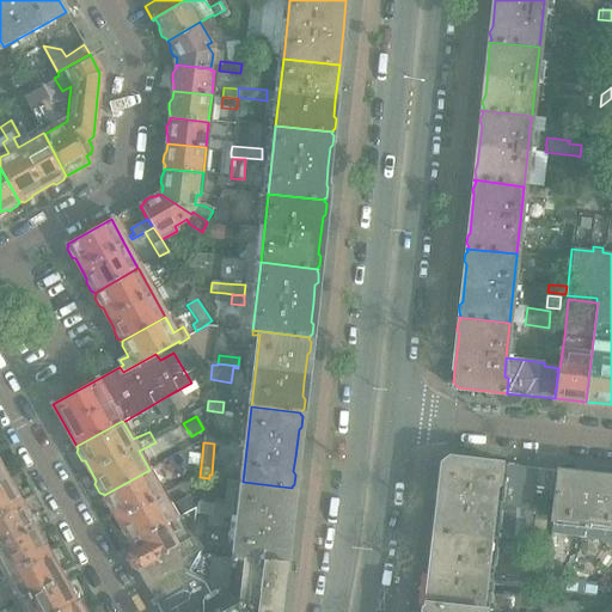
[(532,499),(536,469),(448,458),(442,464),(434,532),(528,543),(533,508),(531,508),(532,499)]
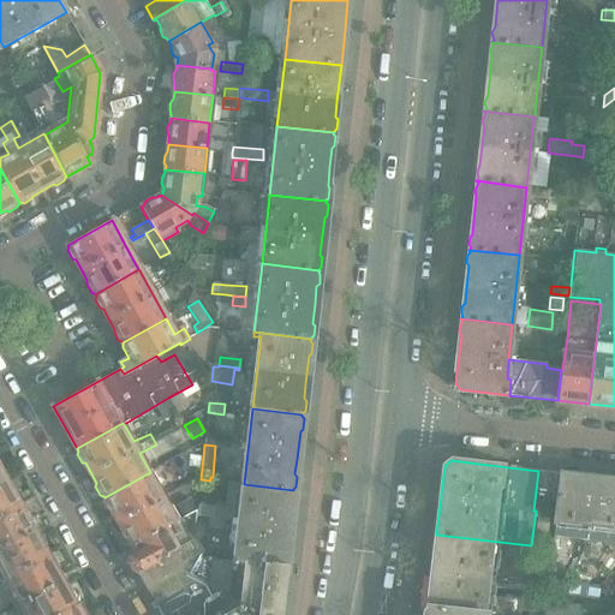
[(12,491),(6,479),(0,469),(1,465),(0,464),(0,515),(21,505),(19,503),(21,500),(16,493),(12,491)]
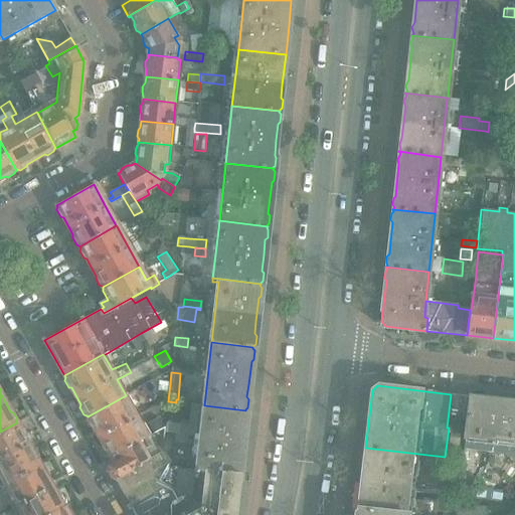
[(463,420),(465,396),(451,394),(448,419),(452,419),(463,420)]
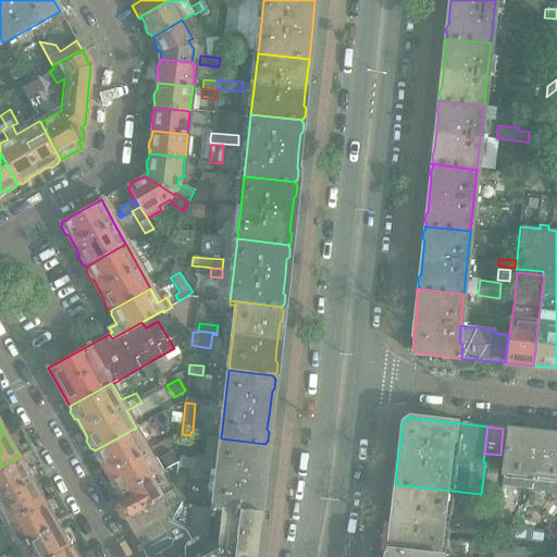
[(116,494),(160,470),(136,428),(95,450),(95,452),(95,455),(99,462),(101,463),(108,474),(112,482),(111,485),(116,494)]
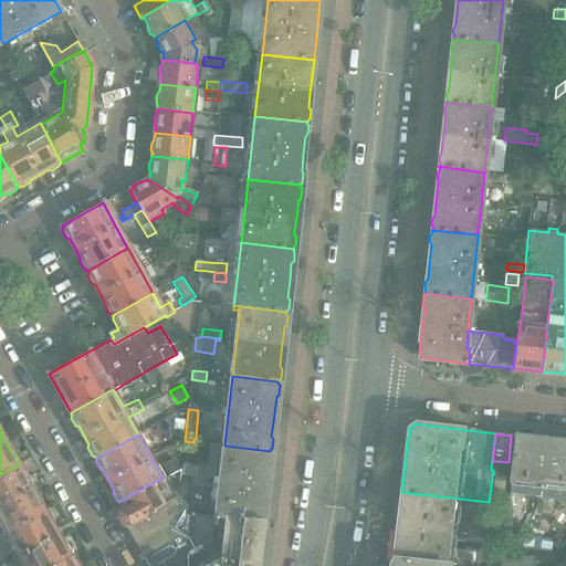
[(565,441),(515,436),(510,482),(542,486),(541,498),(565,501),(565,441)]
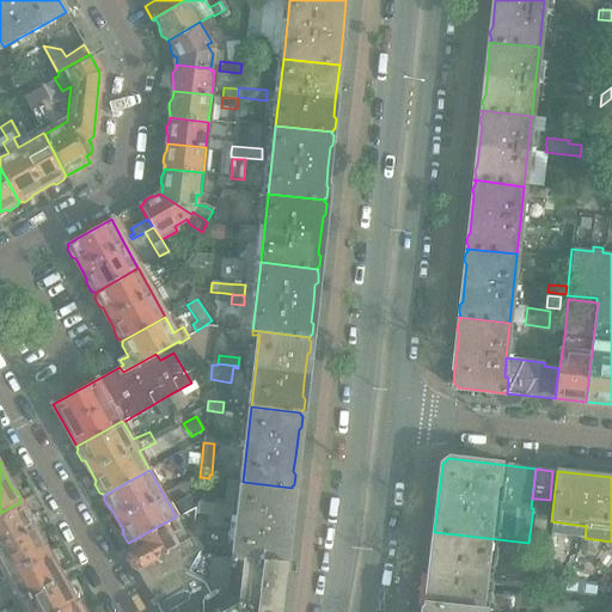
[(197,485),(193,477),(187,479),(191,489),(197,485)]
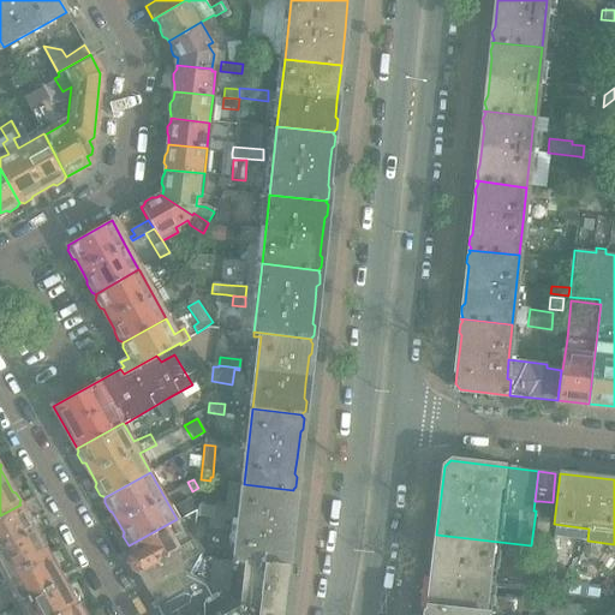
[(285,566),(288,535),(291,507),(294,505),(296,495),(293,491),(293,490),(244,484),(236,561),(245,562),(285,566)]
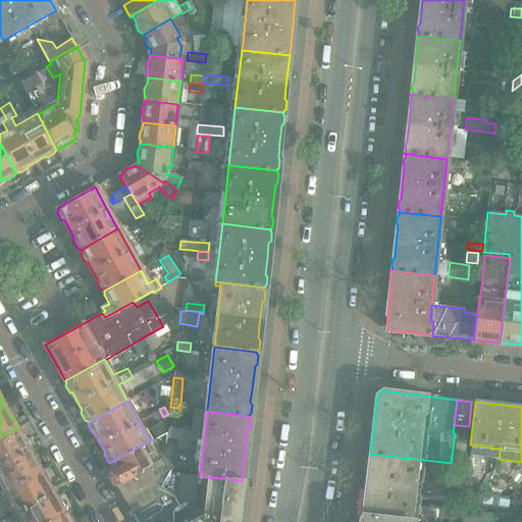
[(468,434),(469,426),(458,425),(457,432),(468,434)]
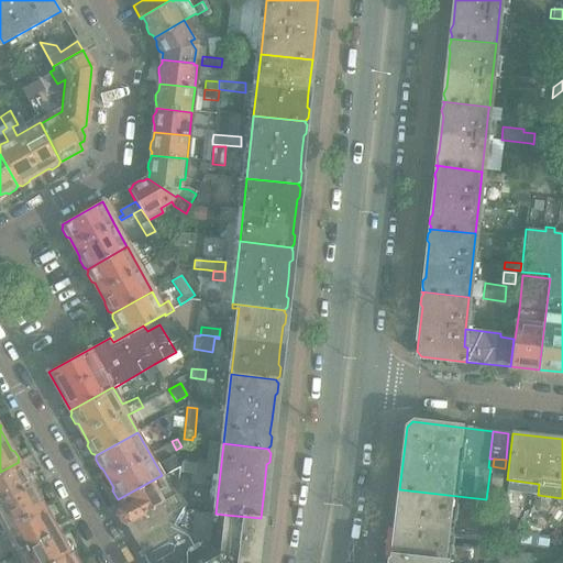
[(196,475),(197,463),(181,461),(180,467),(180,474),(192,475),(196,475)]
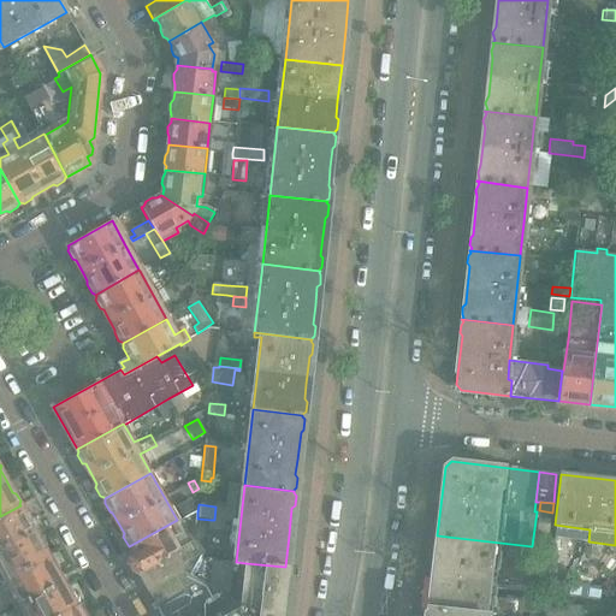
[(0,549),(36,529),(24,508),(21,507),(21,505),(0,516),(0,549)]
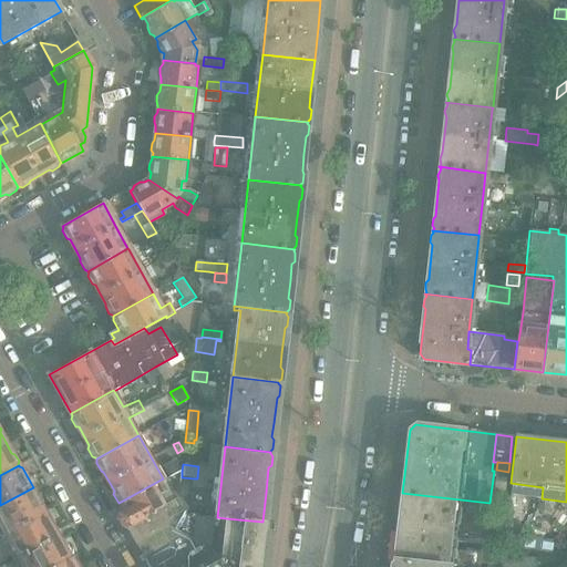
[(179,496),(182,477),(182,471),(165,482),(163,478),(119,503),(123,512),(120,514),(126,525),(179,496)]
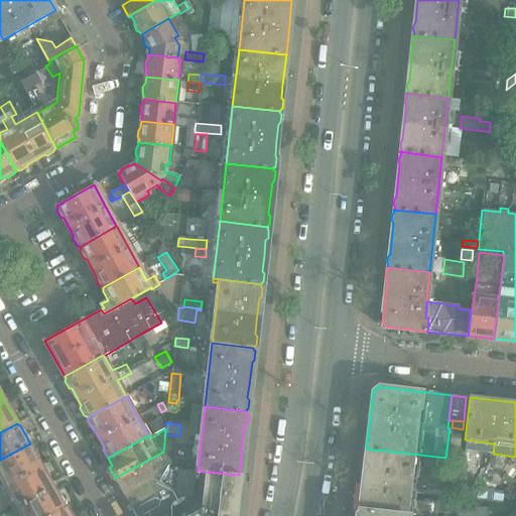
[(188,446),(189,436),(179,435),(176,435),(175,444),(188,446)]
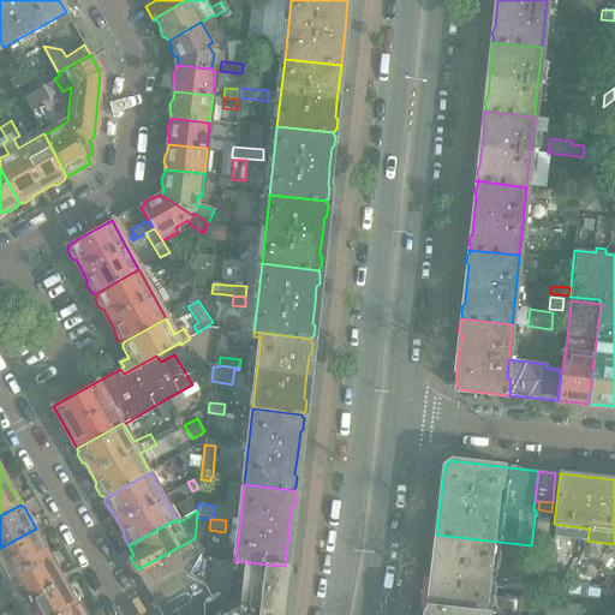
[(48,555),(47,553),(48,549),(36,529),(0,548),(0,571),(5,579),(48,555)]
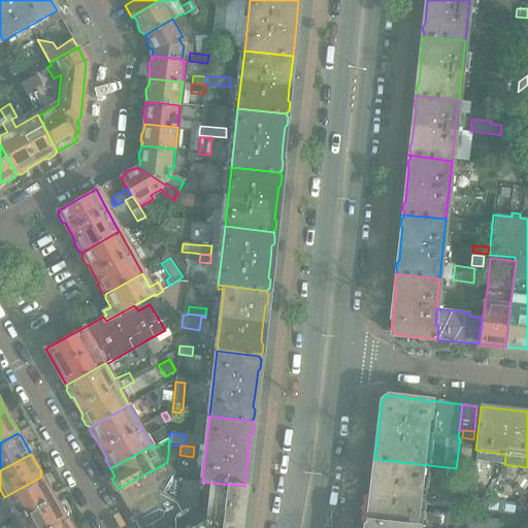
[(371,489),(371,490),(419,495),(453,499),(455,483),(456,468),(374,459),(371,487),(371,489)]
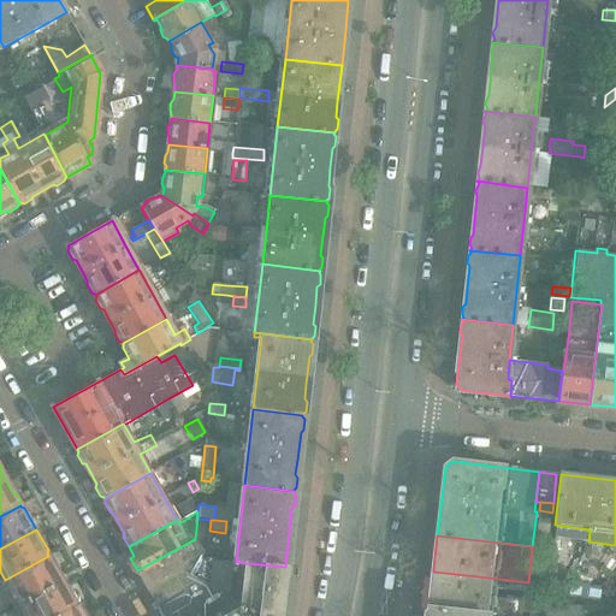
[(196,566),(202,557),(205,552),(195,539),(137,570),(148,591),(196,566)]
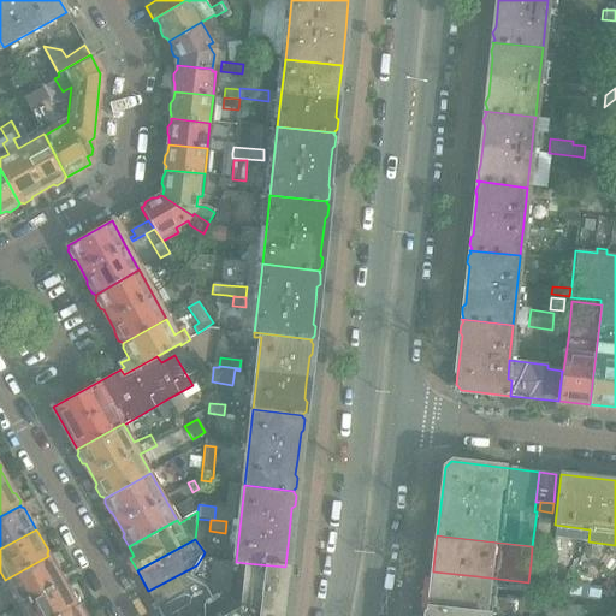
[(69,592),(58,573),(57,570),(57,567),(53,558),(49,557),(48,556),(5,580),(24,615),(59,615),(78,605),(72,593),(69,592)]
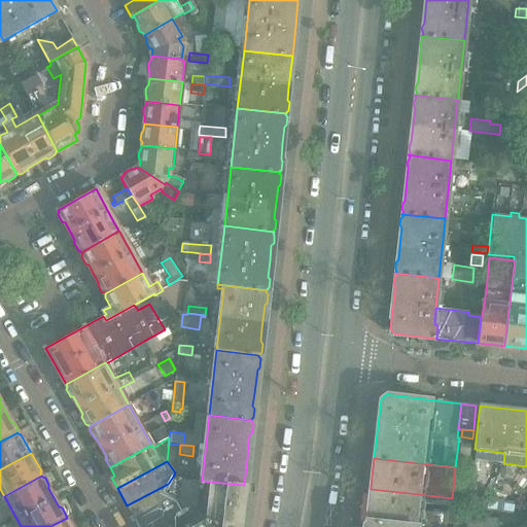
[(234,526),(240,526),(245,491),(246,485),(244,485),(210,482),(207,516),(222,526),(234,526)]
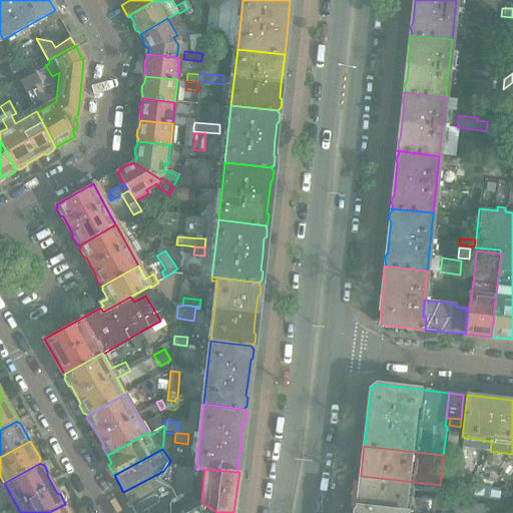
[(164,512),(164,511),(191,496),(189,496),(158,480),(163,471),(123,492),(134,512),(164,512)]
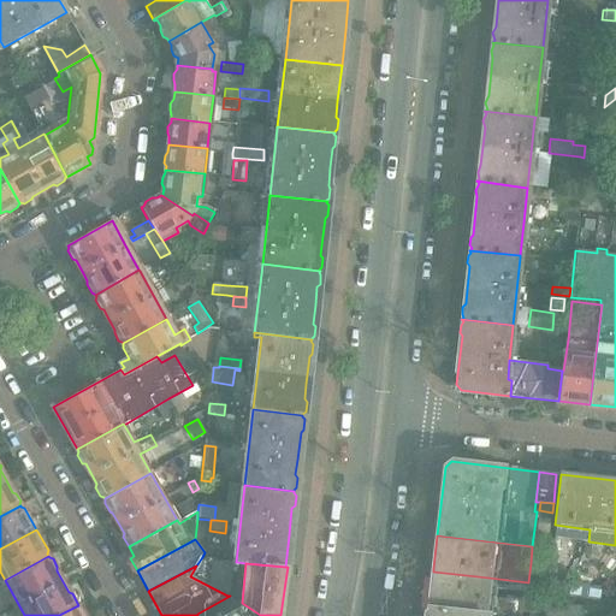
[(523,615),(525,587),(432,576),(428,610),(479,615),(523,615)]
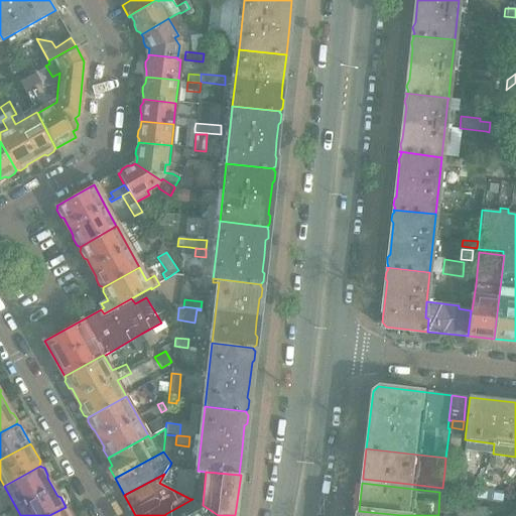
[(459,503),(459,504),(470,506),(473,498),(459,496),(459,503)]
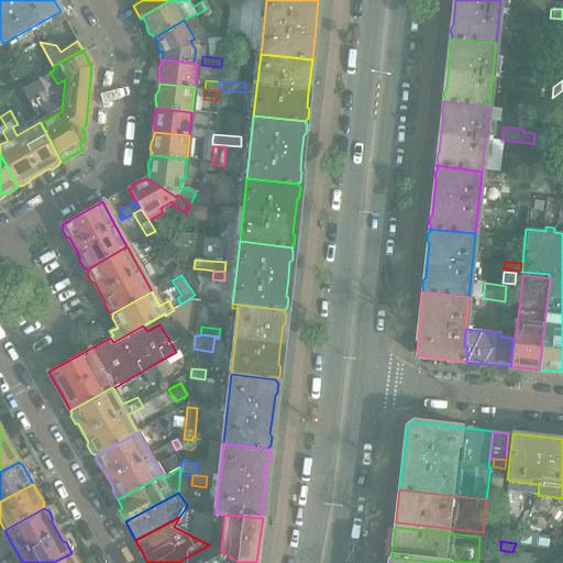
[(516,543),(512,552),(528,553),(532,545),(519,543),(516,543)]
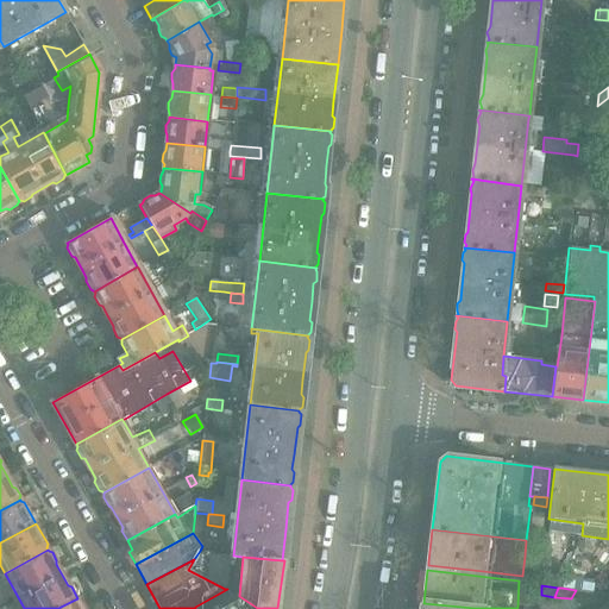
[(270,608),(257,608),(239,596),(227,589),(195,607),(195,608),(270,608)]
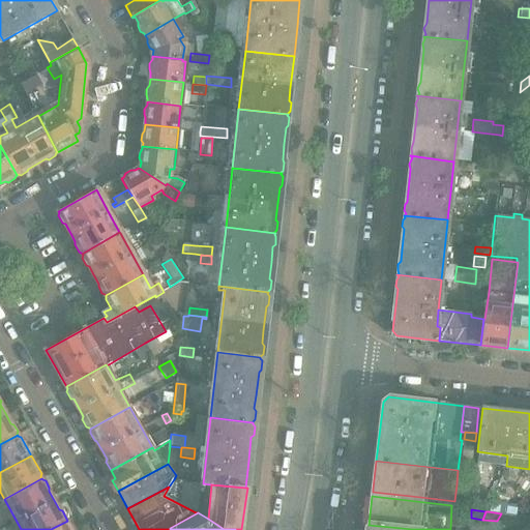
[(468,529),(469,529),(471,518),(471,517),(453,513),(452,527),(468,529)]
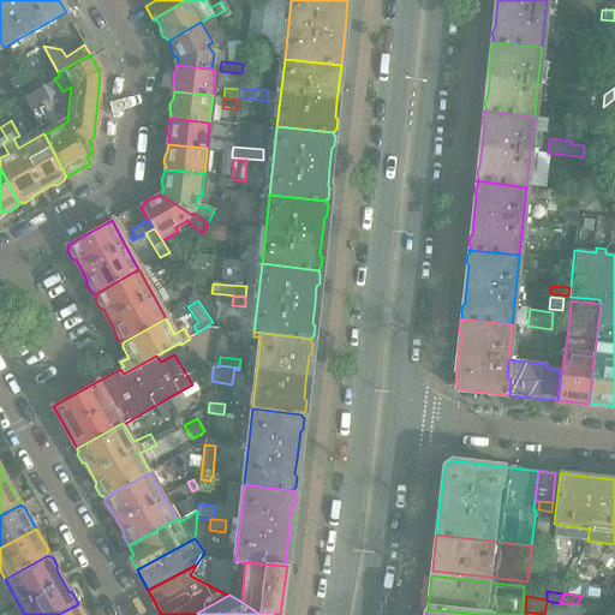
[(581,596),(577,604),(591,607),(597,598),(581,596)]
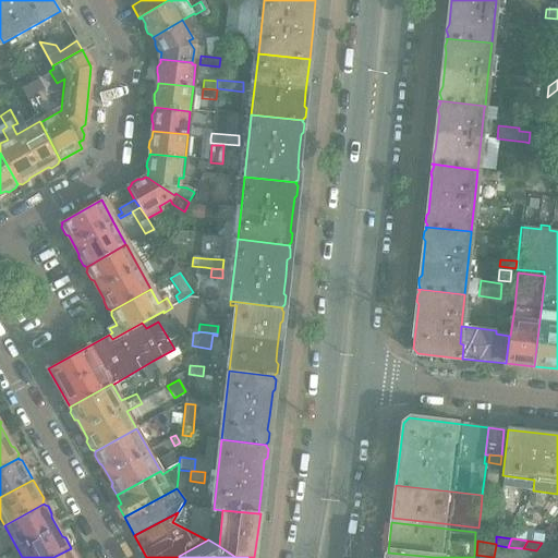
[(557,544),(542,543),(536,550),(552,553),(557,545),(557,544)]
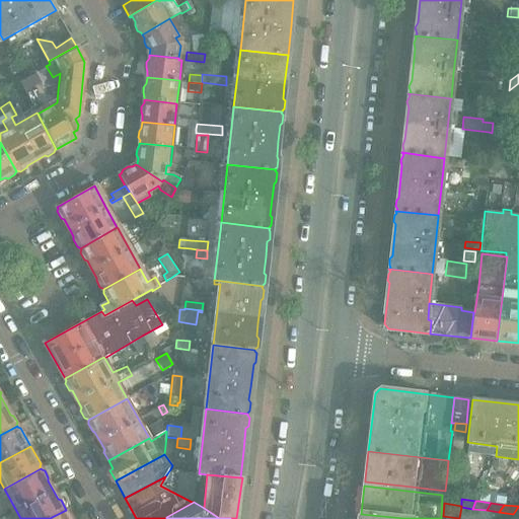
[(518,518),(518,514),(513,514),(499,512),(487,510),(472,509),(461,507),(459,518),(518,518)]
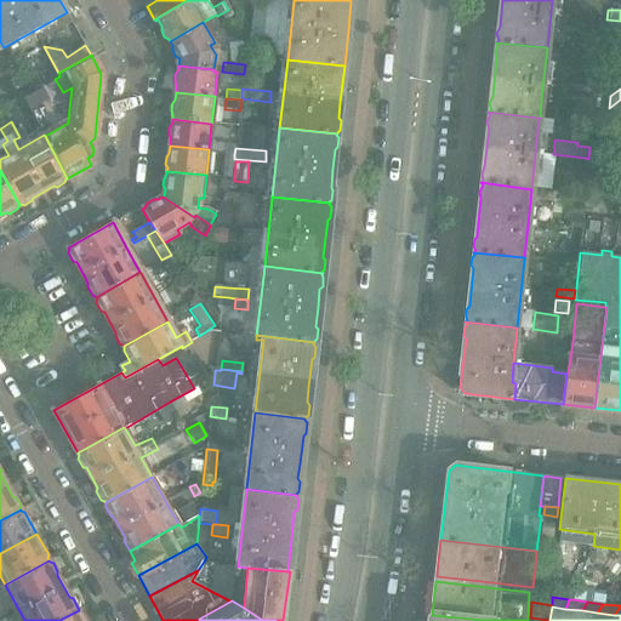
[(85,620),(79,610),(60,620),(85,620)]
